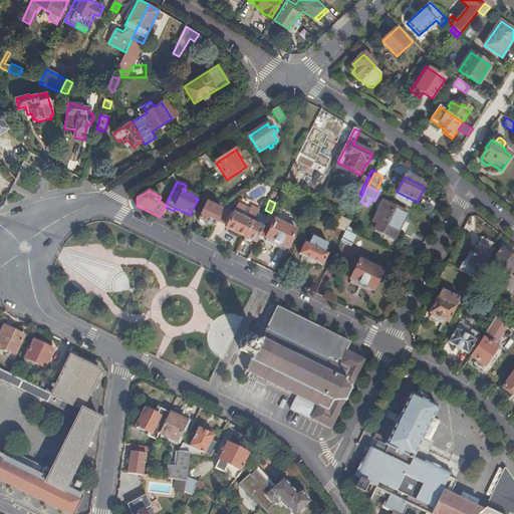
[(372,223),(377,226),(374,231),(395,241),(409,214),(383,201),(372,223)]
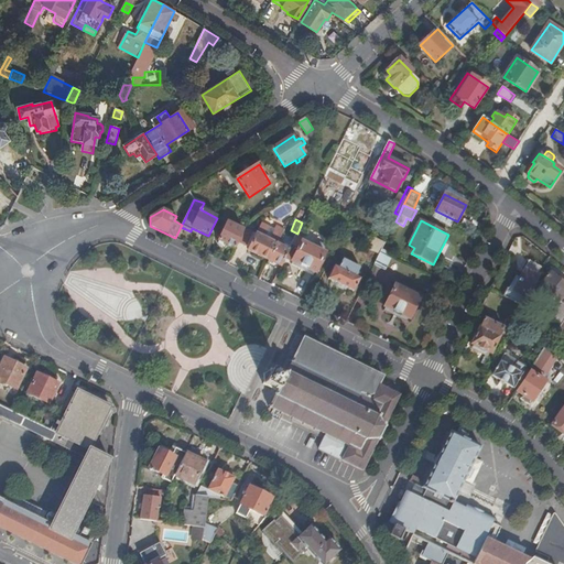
[(218,241),(235,249),(237,243),(243,230),(227,223),(218,241)]
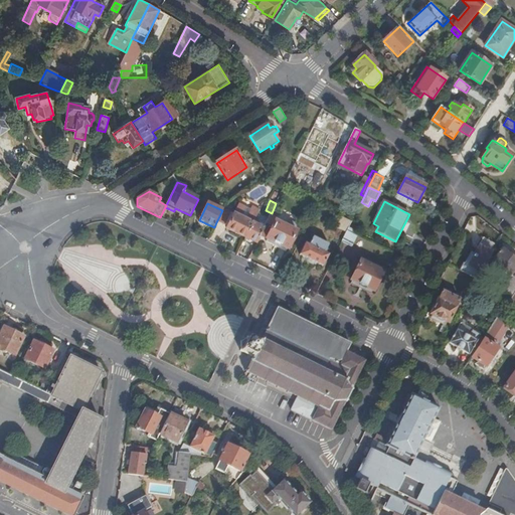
[(226,228),(245,238),(254,221),(260,210),(251,206),(250,209),(239,204),(226,228)]
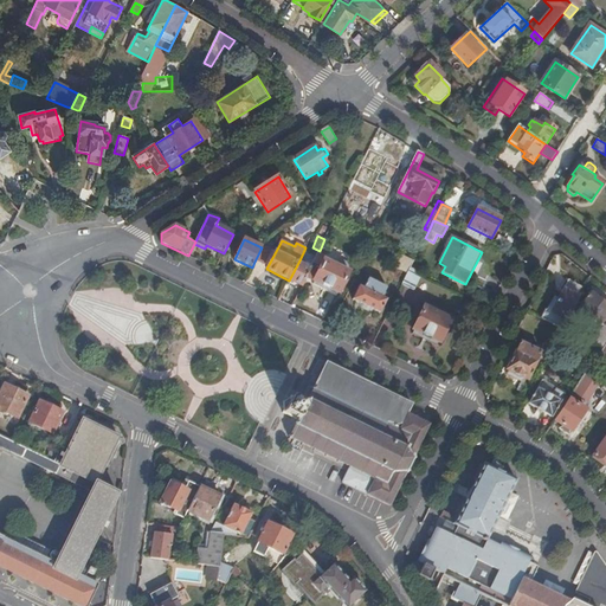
[(271,252),(262,247),(255,262),(264,266),(271,252)]
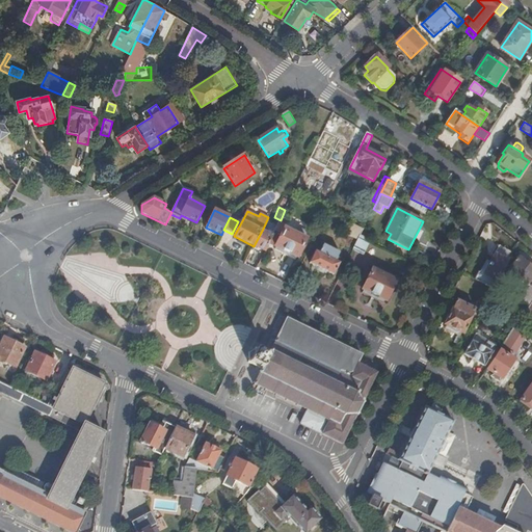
[(286,225),(280,221),(275,230),(282,233),(285,229),(286,225)]
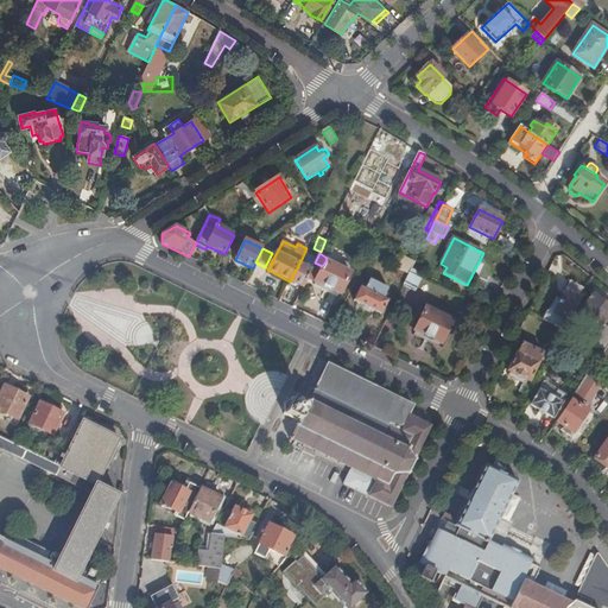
[(412,267),(416,261),(405,257),(403,263),(412,267)]
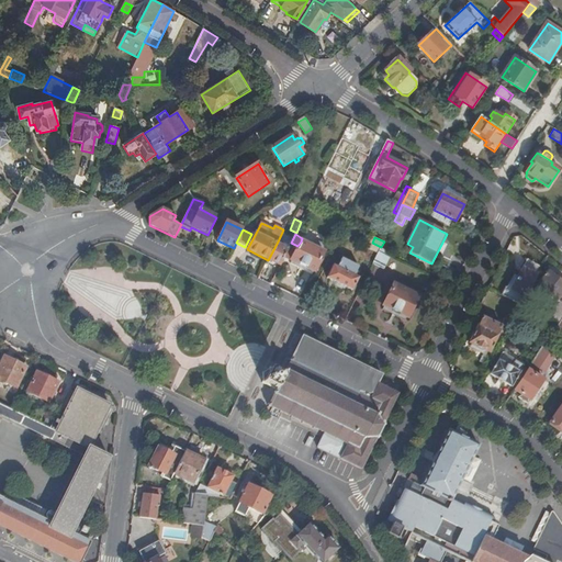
[(268,260),(280,266),(284,257),(288,249),(282,247),(283,245),(278,242),(268,260)]
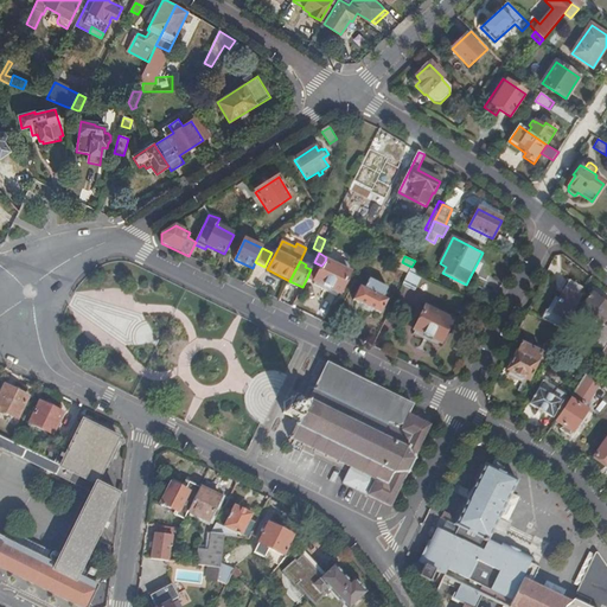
[(321,266),(314,262),(311,269),(307,278),(314,281),(314,282),(339,294),(350,274),(345,272),(339,268),(325,261),(321,266)]
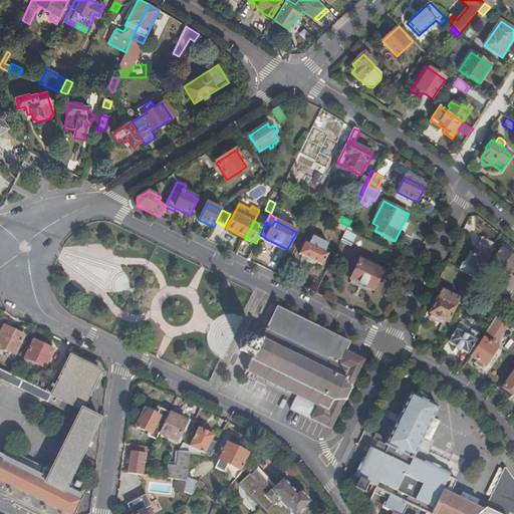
[(287,227),(292,230),(295,224),(290,221),(287,227)]
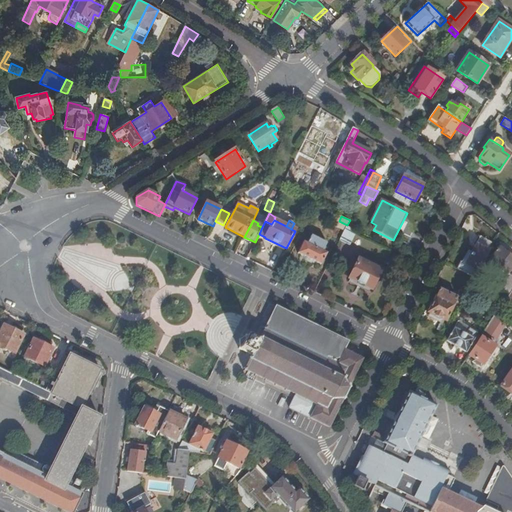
[(349,246),(357,232),(347,227),(340,241),(349,246)]
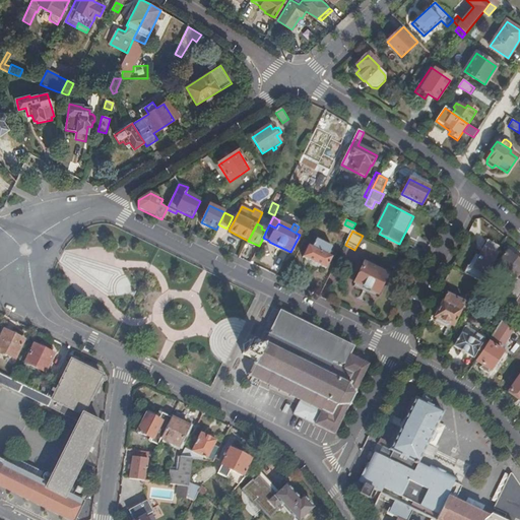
[(309,246),(303,258),(326,269),(332,257),(328,255),(332,248),(316,240),(313,248),(309,246)]
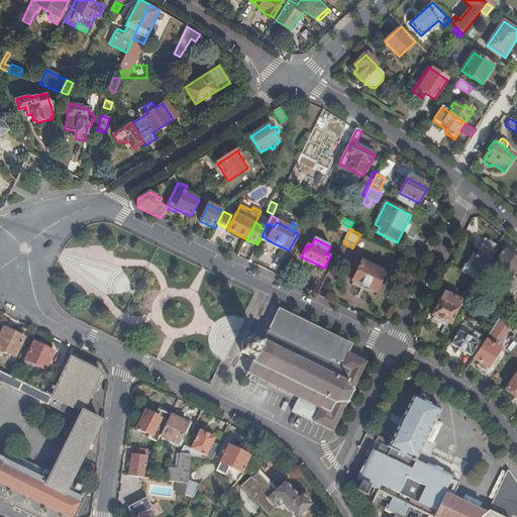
[(268,240),(267,242),(288,252),(289,250),(268,240)]
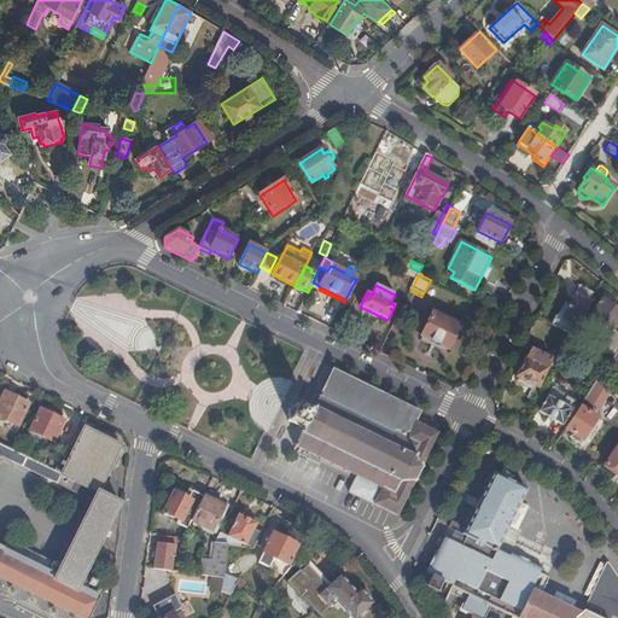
[(570,303),(557,327),(567,332),(572,334),(590,303),(575,295),(570,303)]
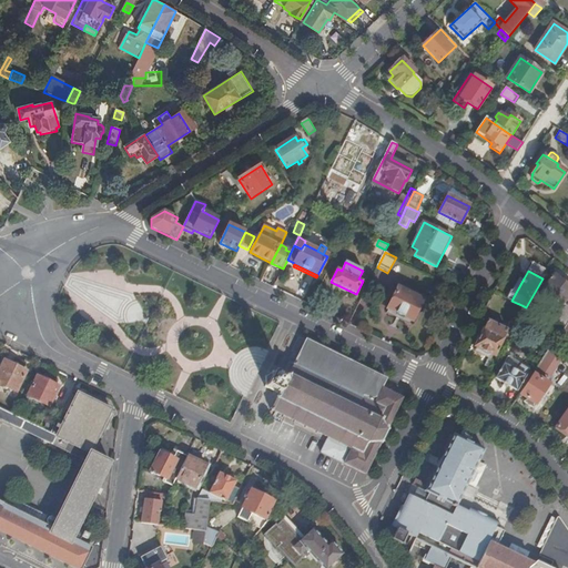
[(561,305),(567,297),(567,285),(555,275),(543,290),(561,305)]
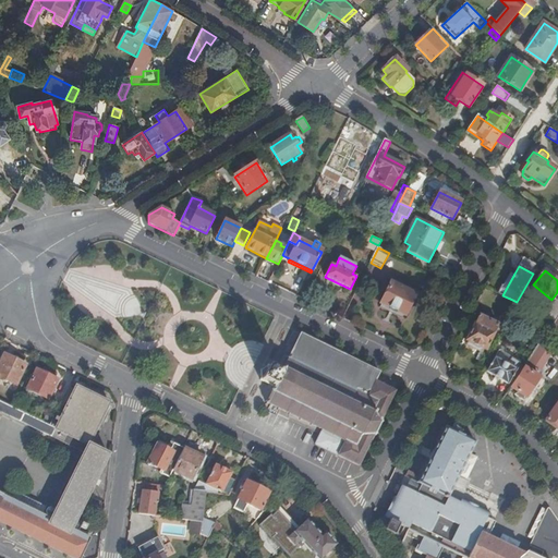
[(502,287),(498,293),(502,295),(514,274),(511,273),(504,287),(502,287)]
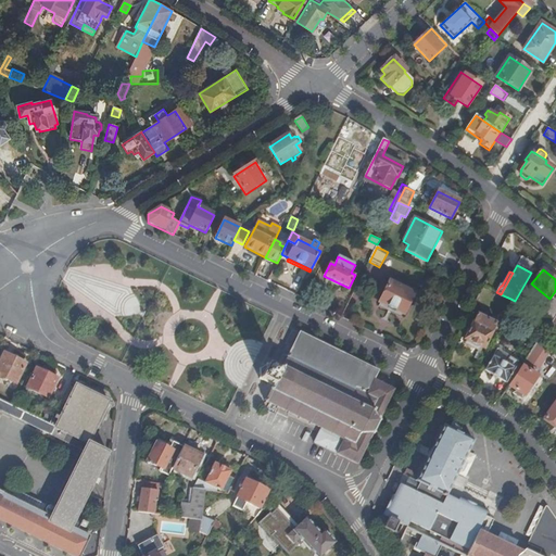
[(414,294),(389,281),(379,303),(404,315),(414,294)]
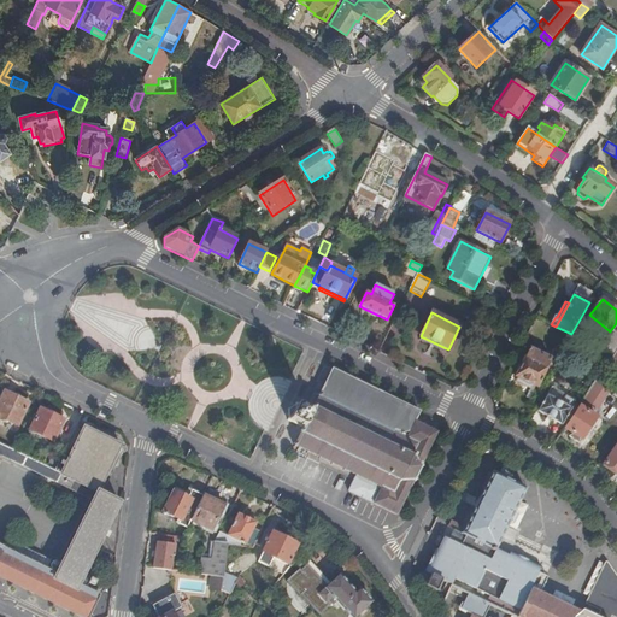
[(551,364),(556,366),(571,334),(566,331),(552,360),(553,360),(551,364)]
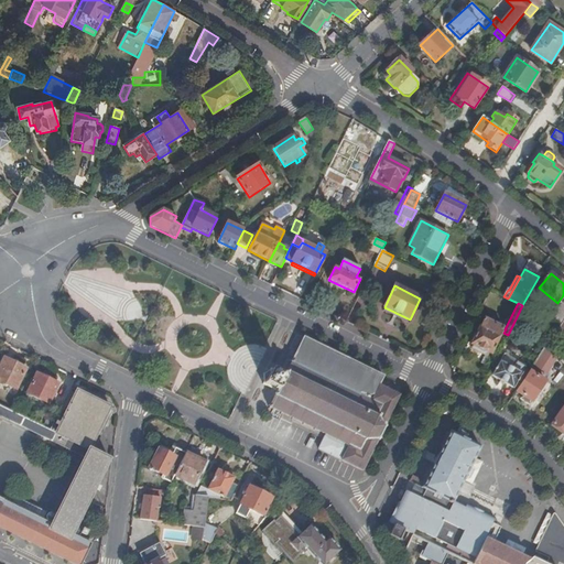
[(560,325),(563,318),(563,304),(562,304),(552,321),(560,325)]
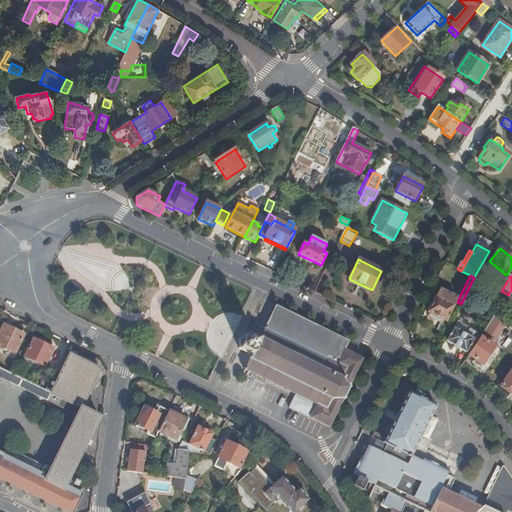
[(446,322),(457,298),(439,289),(427,312),(430,314),(428,316),(442,323),(444,321),(446,322)]
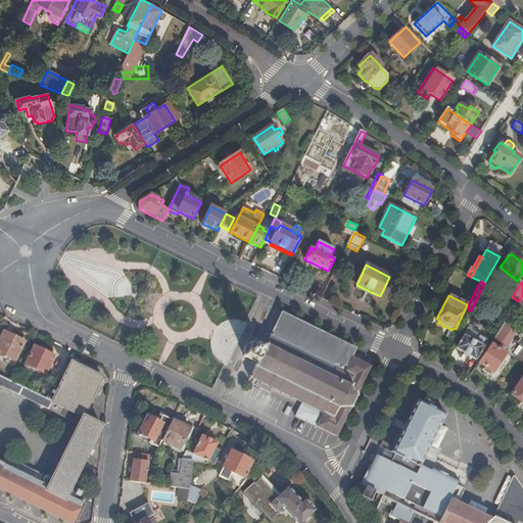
[(244,358),(257,364),(250,377),(249,379),(250,380),(251,379),(260,383),(260,384),(262,385),(262,384),(271,388),(271,389),(272,390),(273,389),(281,393),(281,394),(282,395),(283,393),(291,398),(291,399),(292,400),(293,399),(301,403),(295,417),(337,437),(352,406),(371,367),(351,358),(354,351),(355,350),(354,349),(355,349),(282,314),(272,334),(264,349),(250,343),(244,358)]
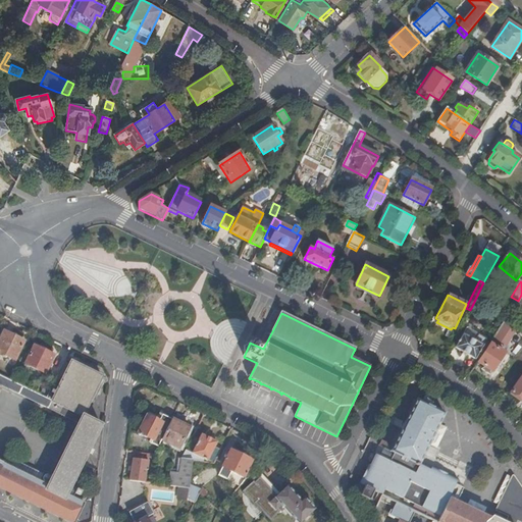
[(505,347),(516,330),(505,320),(492,340),(505,347)]
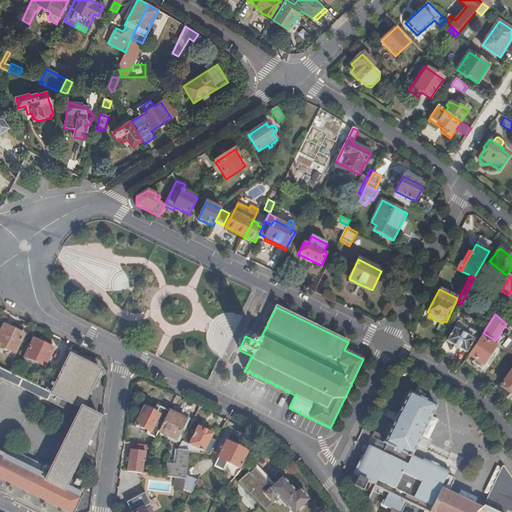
[(5,325),(0,333),(0,345),(15,354),(25,334),(5,325)]
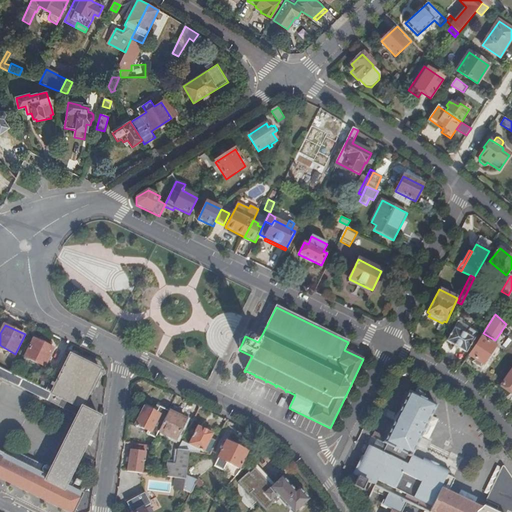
[(466,352),(473,339),(466,334),(465,335),(454,329),(447,341),(466,352)]
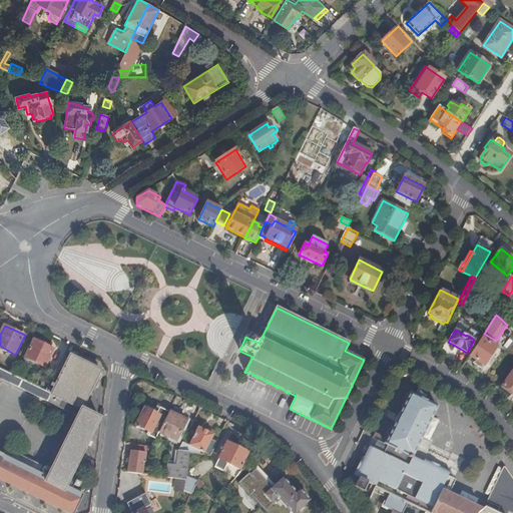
[(482,338),(470,357),(484,366),(496,347),(482,338)]
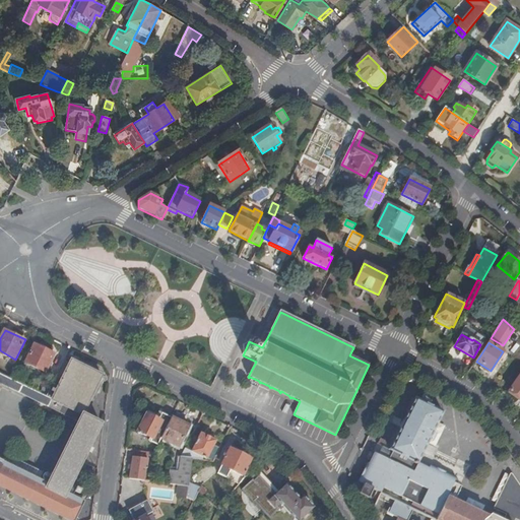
[(55,354),(34,344),(25,363),(46,373),(55,354)]
